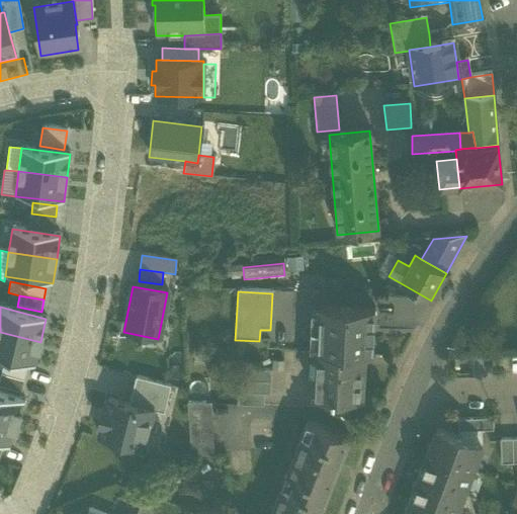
[(374,311),(318,307),(316,353),(363,355),(363,356),(372,357),(374,311)]
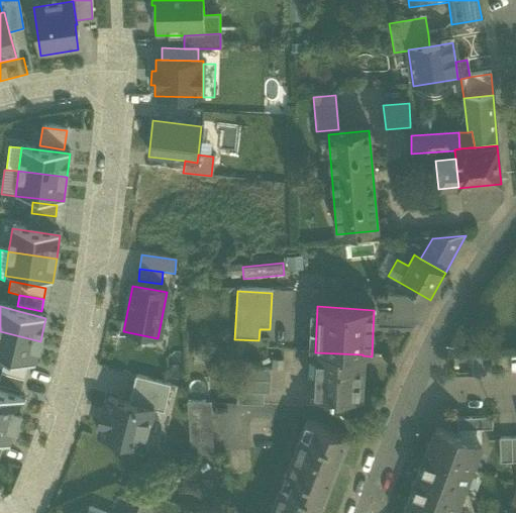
[(40,341),(0,331),(0,356),(34,366),(40,341)]
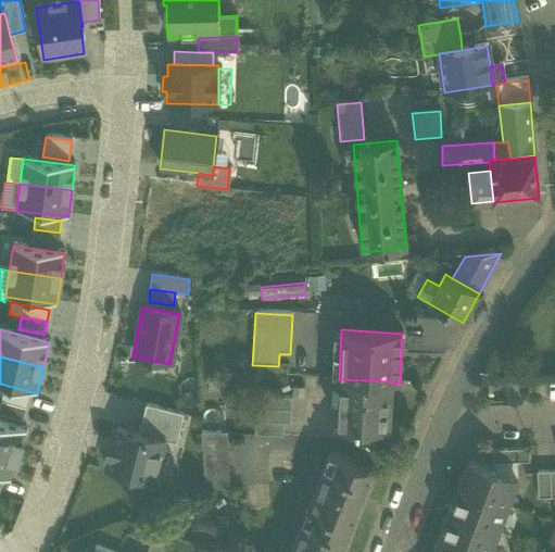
[(337,428),(388,431),(390,383),(390,381),(339,379),(337,428)]
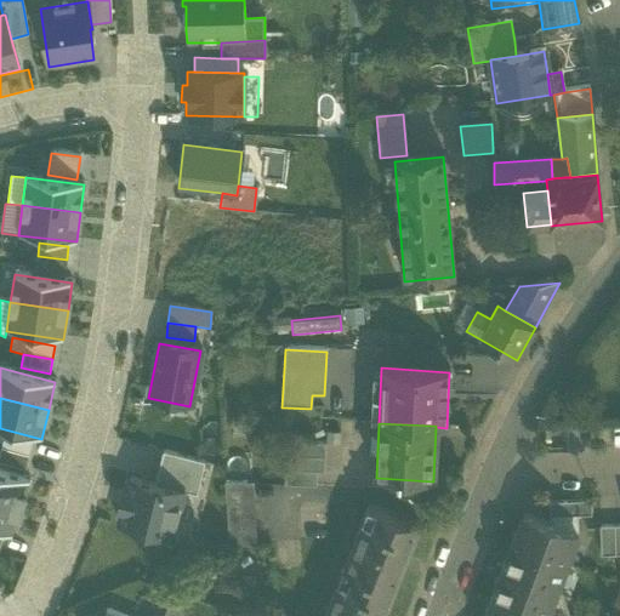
[(33,444),(4,435),(0,450),(29,457),(33,444)]
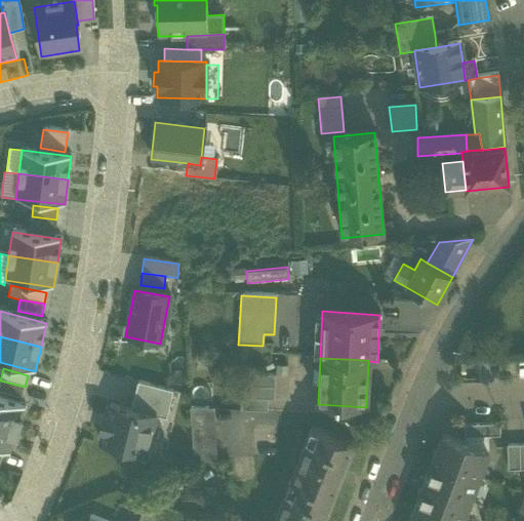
[(250,376),(248,401),(267,402),(273,402),(275,377),(250,376)]
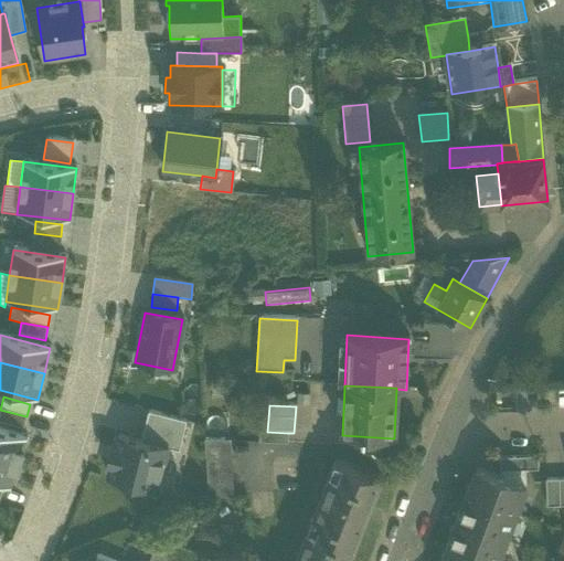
[(0,410),(0,422),(22,430),(27,416),(0,410)]
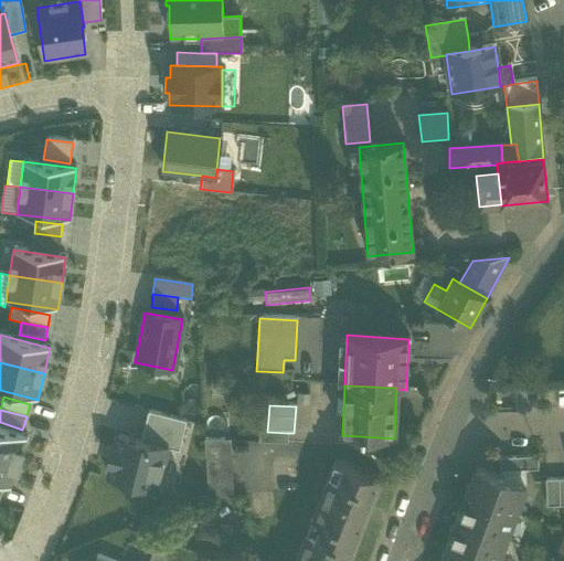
[(148,413),(140,443),(167,450),(179,453),(187,422),(148,413)]
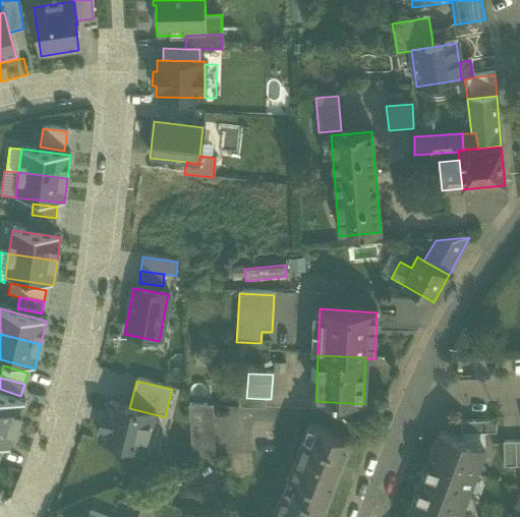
[(24,403),(0,395),(0,420),(17,426),(24,403)]
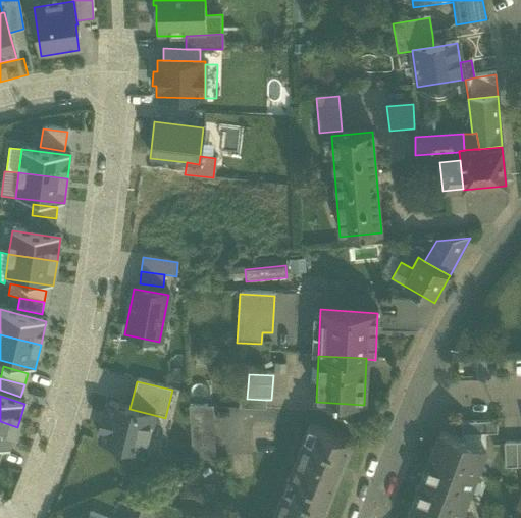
[(265,412),(265,400),(247,399),(239,399),(239,411),(265,412)]
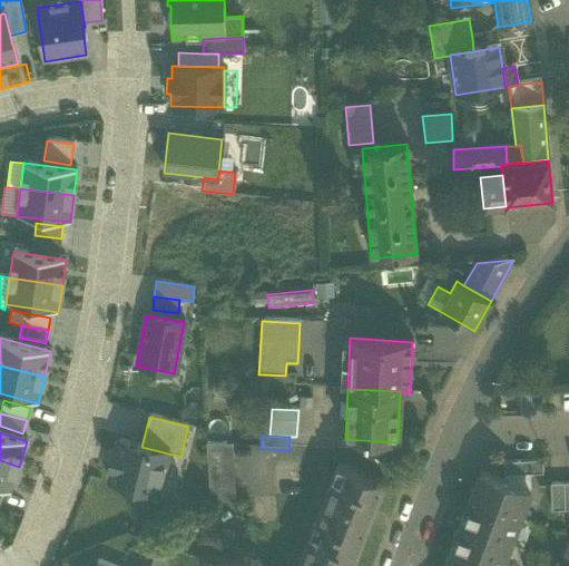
[(141,447),(119,441),(116,454),(113,452),(109,469),(111,469),(108,482),(158,495),(168,454),(141,447)]
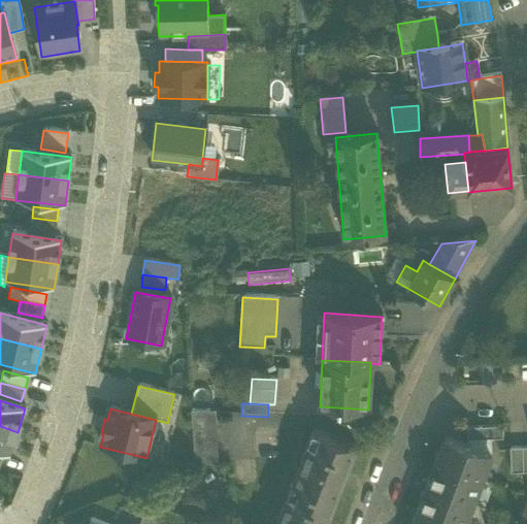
[(194,460),(194,467),(217,466),(212,415),(191,414),(194,460)]
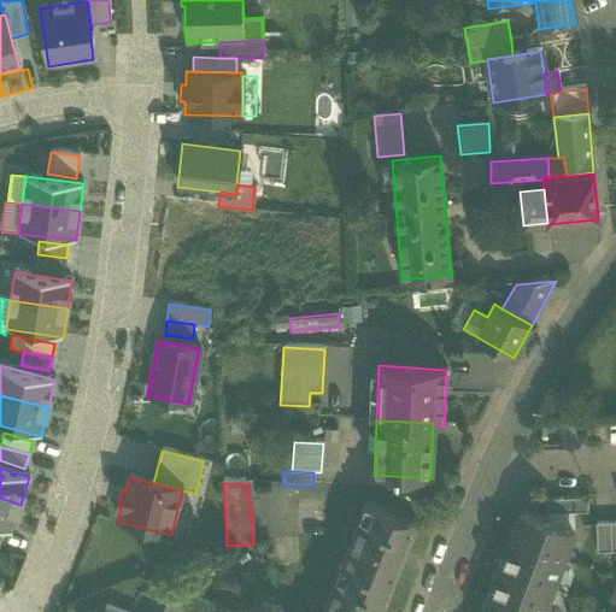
[(21,505),(0,498),(0,528),(11,533),(21,505)]
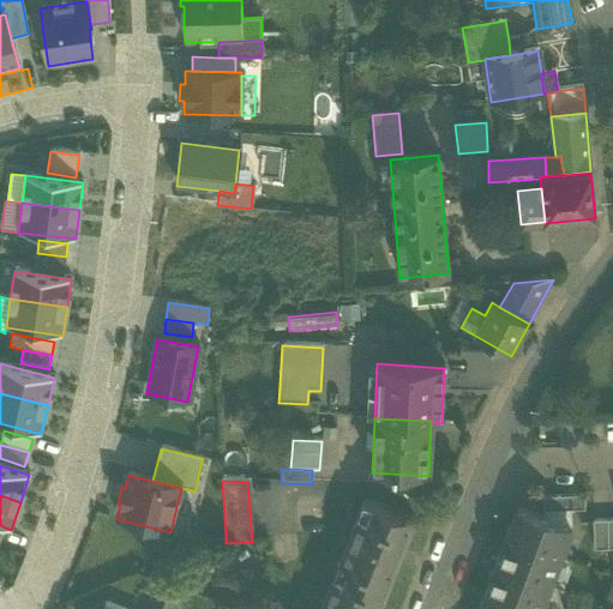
[(542,499),(542,513),(570,512),(572,512),(571,498),(542,499)]
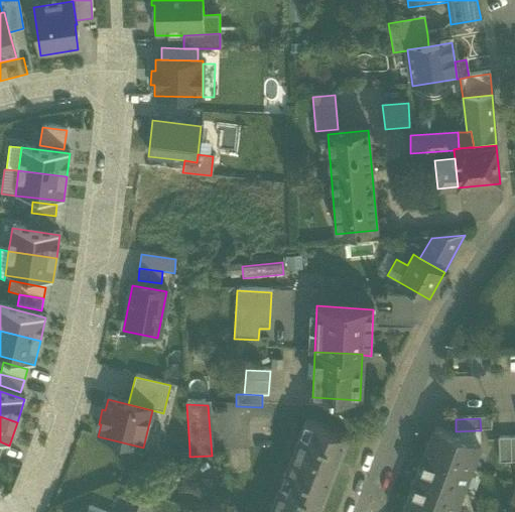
[(480,418),(481,430),(491,430),(490,418),(480,418)]
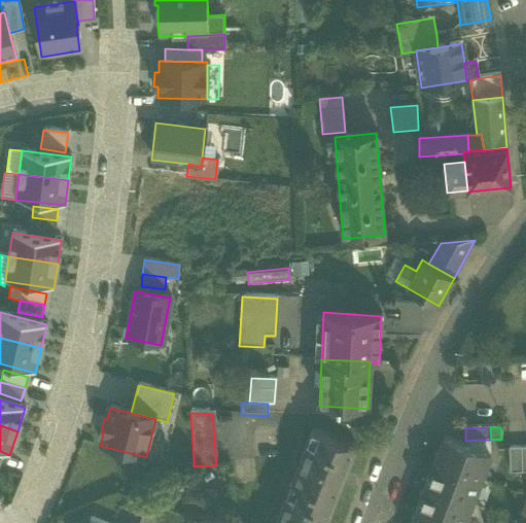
[(311,433),(276,522),(324,522),(354,448),(318,433),(311,433)]
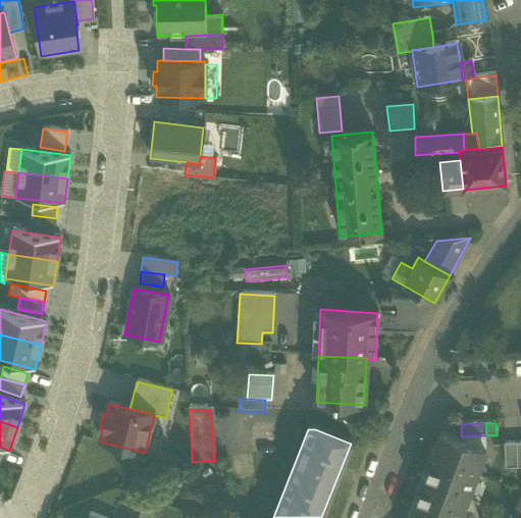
[(476,476),(485,452),(462,443),(439,434),(430,459),(476,476)]
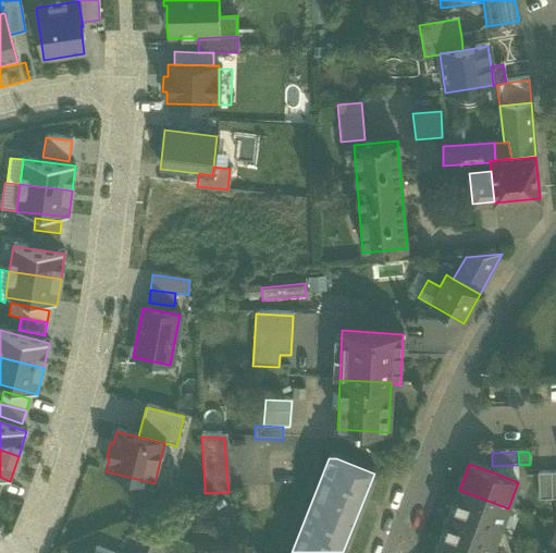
[(492,466),(493,472),(518,482),(517,465),(492,466)]
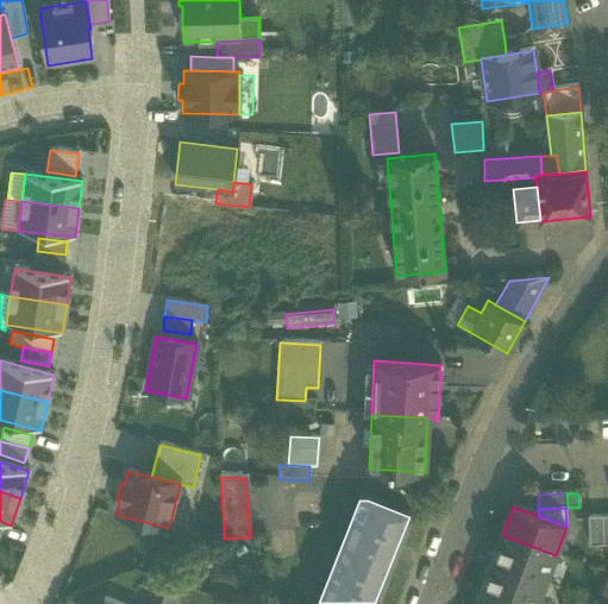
[(589,547),(602,547),(602,518),(588,518),(589,547)]
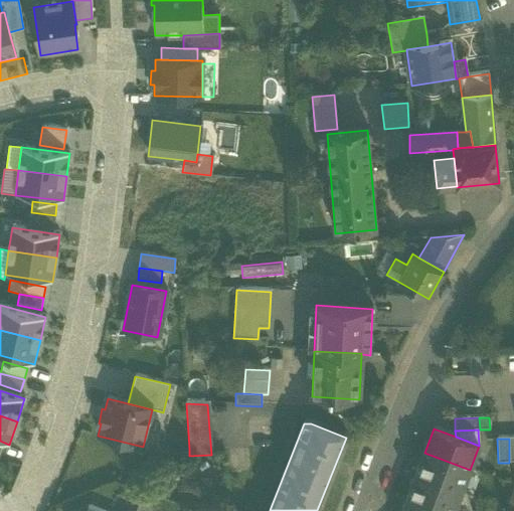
[(461,493),(470,470),(424,453),(415,476),(461,493)]
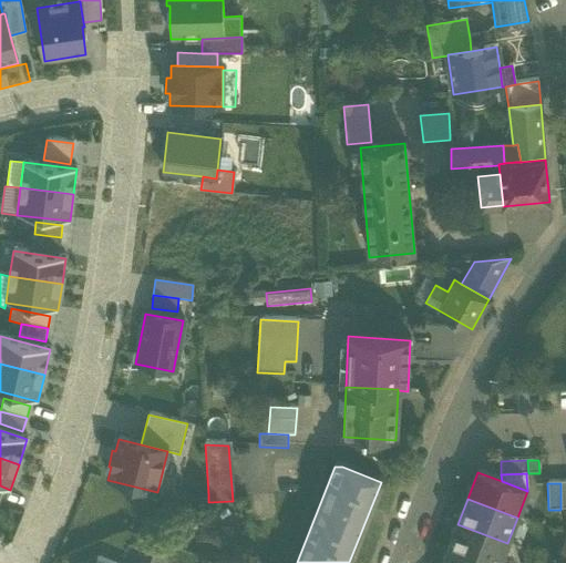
[(500,562),(507,543),(458,524),(448,550),(481,562),(500,562)]
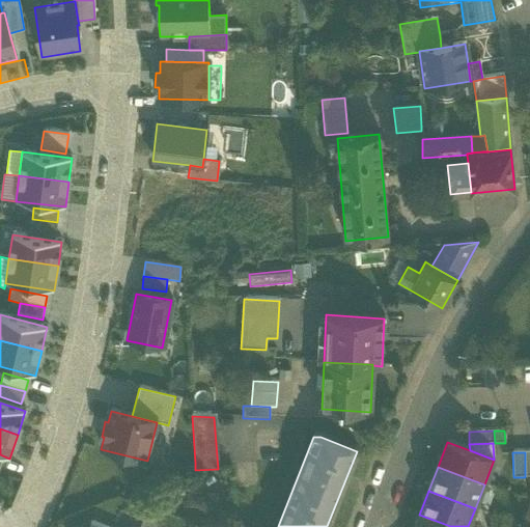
[(450,526),(419,515),(415,526),(450,526)]
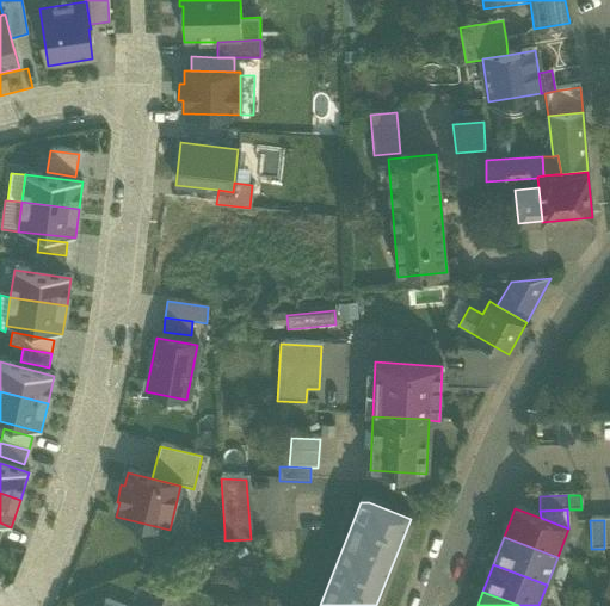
[(167,593),(161,605),(177,605),(180,599),(167,593)]
